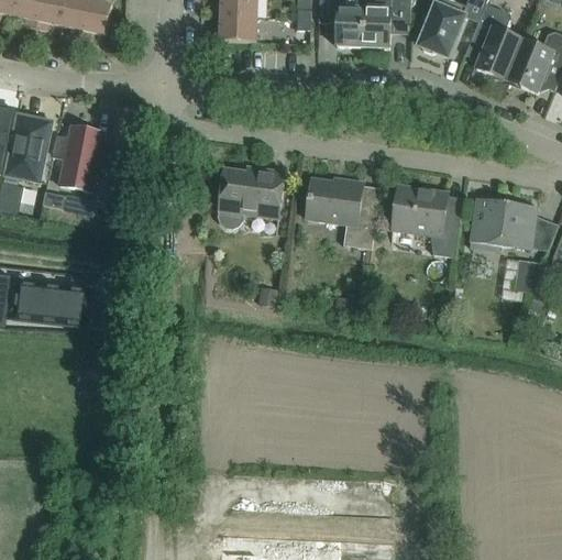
[(14,17),(18,0),(0,0),(0,22),(1,22),(2,14),(14,17)]
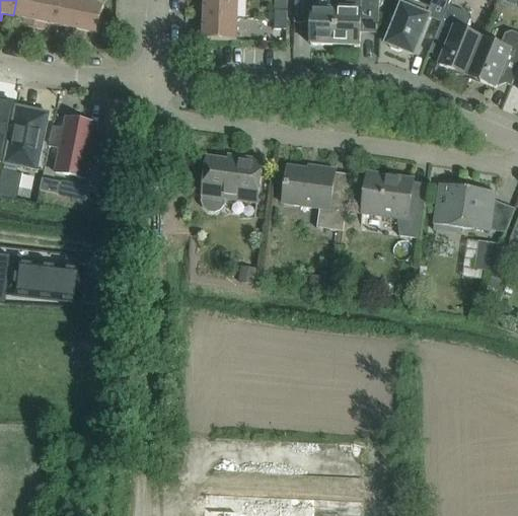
[(32,26),(38,0),(16,0),(13,15),(23,17),(22,24),(32,26)]
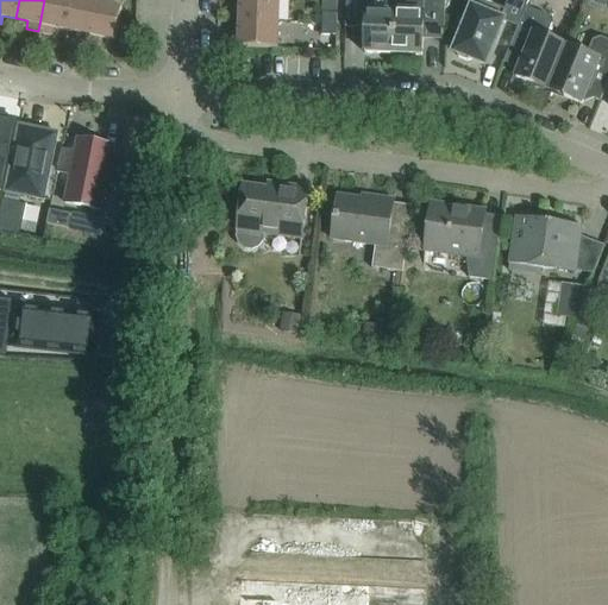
[(64,27),(69,0),(44,0),(38,31),(50,33),(51,25),(64,27)]
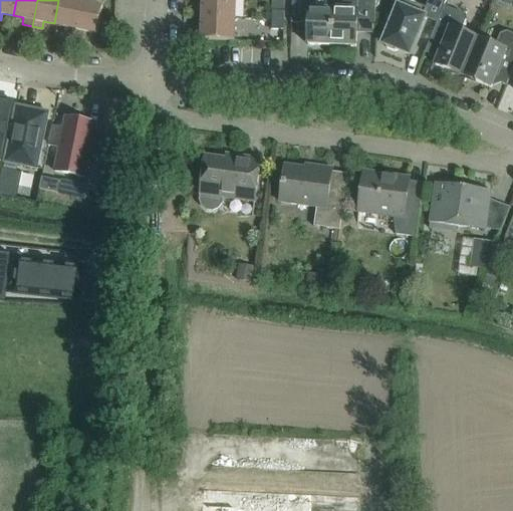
[(74,35),(81,0),(58,0),(54,23),(64,26),(63,32),(74,35)]
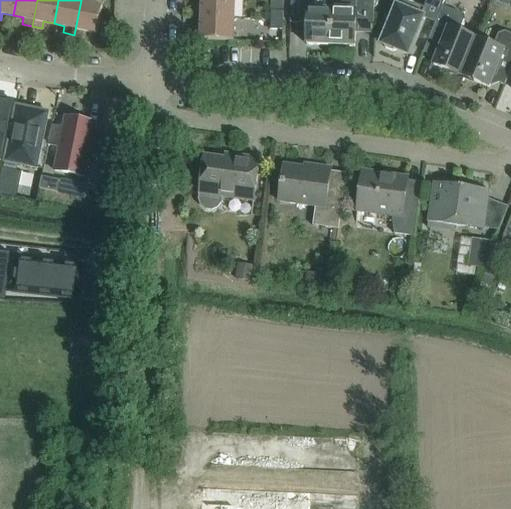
[(101,5),(81,0),(74,35),(83,37),(85,30),(96,32),(101,5)]
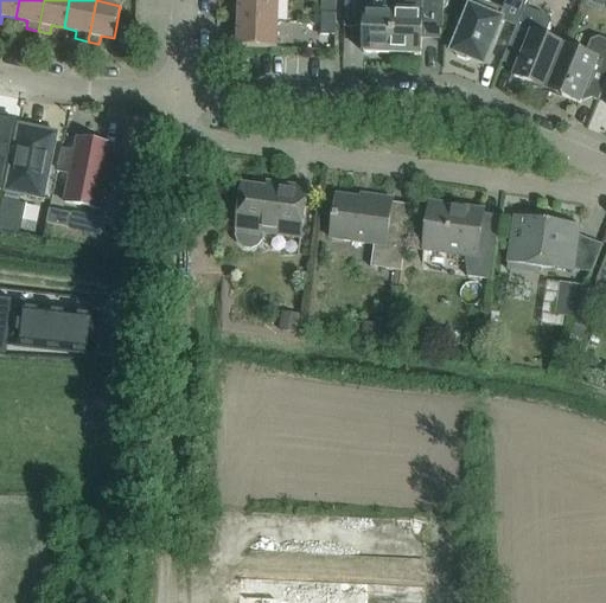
[(276,20),(276,0),(237,0),(237,19),(276,20)]
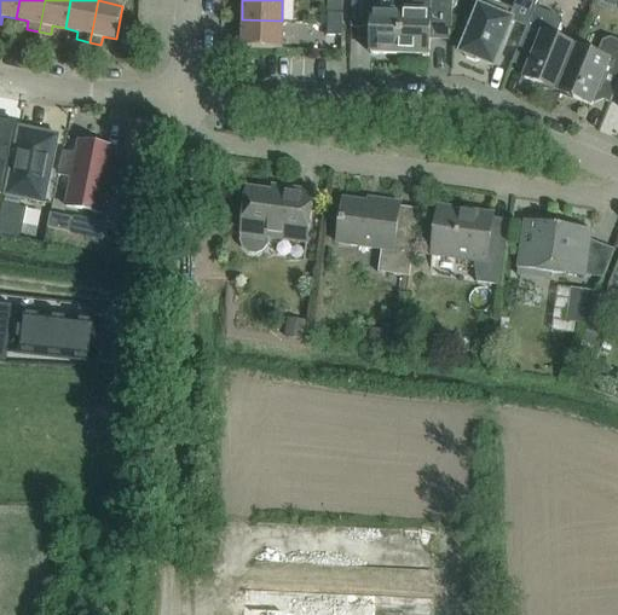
[(350,0),(350,23),(370,24),(369,51),(399,52),(400,9),(400,0),(350,0)]
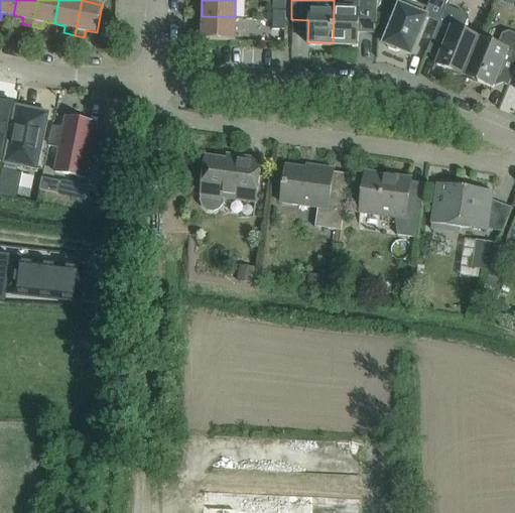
[(334,0),(334,7),(333,43),(357,44),(357,31),(375,31),(375,0),(334,0)]
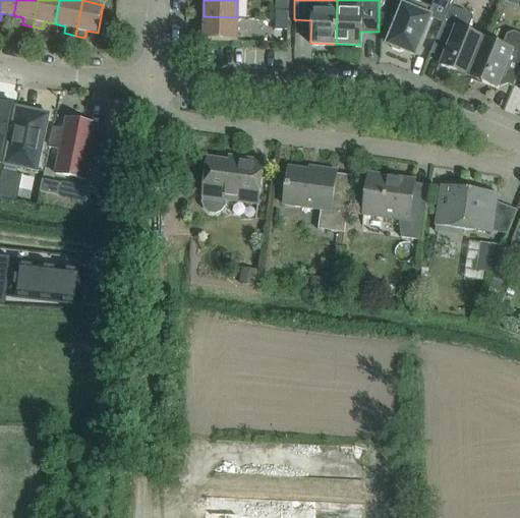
[(397,19),(388,43),(414,53),(428,15),(427,15),(431,6),(416,0),(395,0),(389,16),(397,19)]
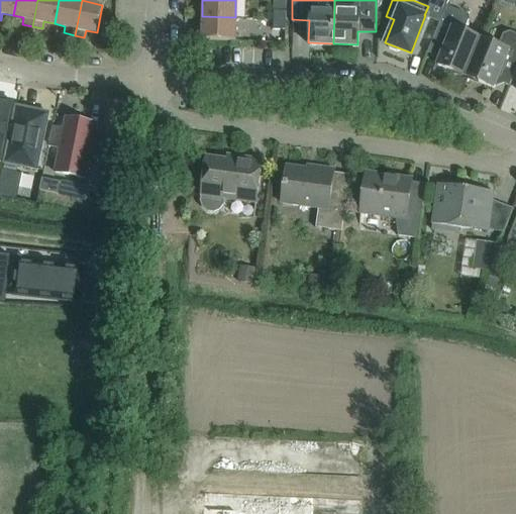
[(465,75),(480,37),(462,30),(468,18),(465,11),(445,4),(445,5),(427,48),(440,54),(436,64),(465,75)]
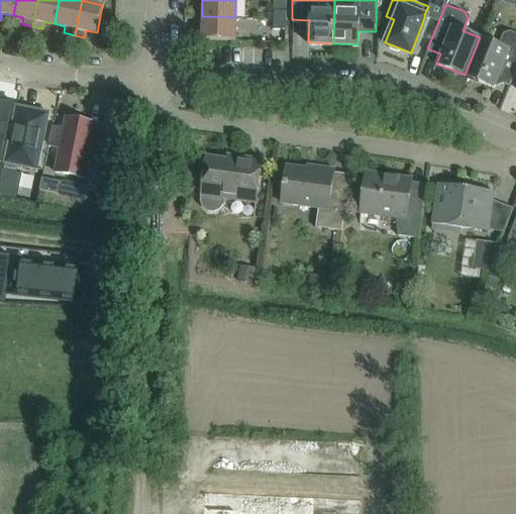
[(273,9),(273,18),(285,18),(285,9),(273,9)]
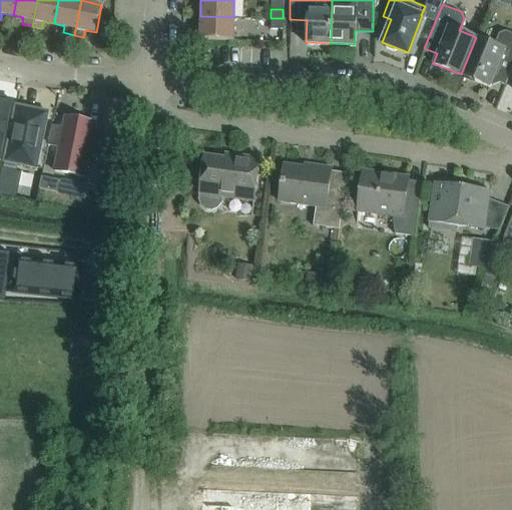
[(232,39),(233,17),(200,16),(199,37),(232,39)]
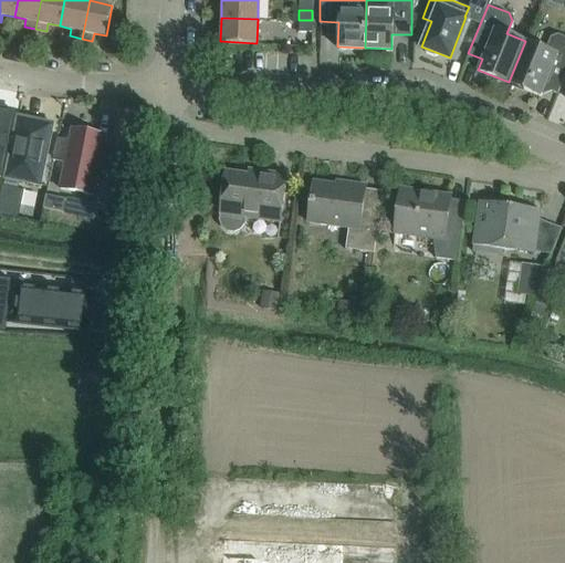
[(311,31),(312,20),(299,20),(297,30),(311,31)]
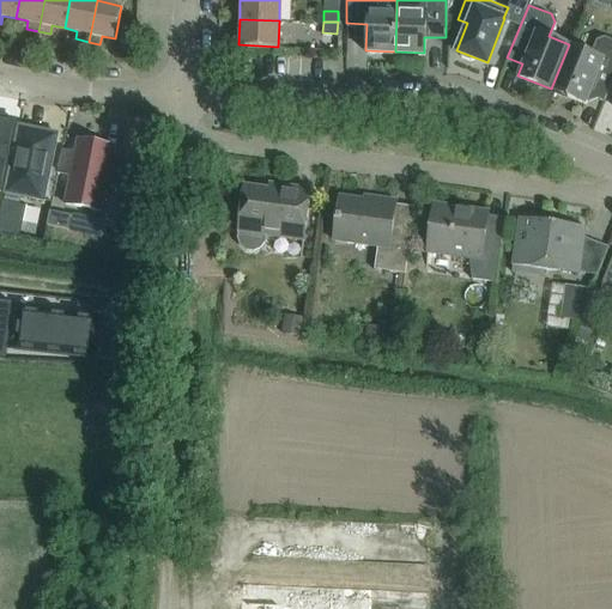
[(604,97),(611,77),(611,38),(604,35),(595,38),(589,53),(569,44),(551,89),(585,102),(588,91),(604,97)]
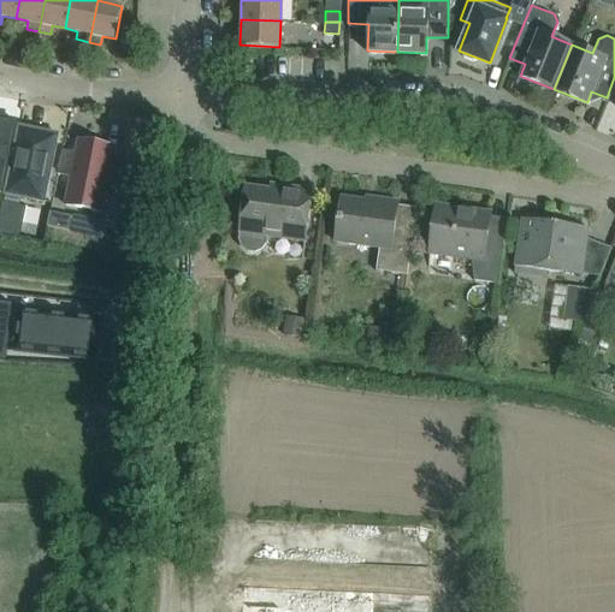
[(0,183),(13,119),(0,116),(0,183)]
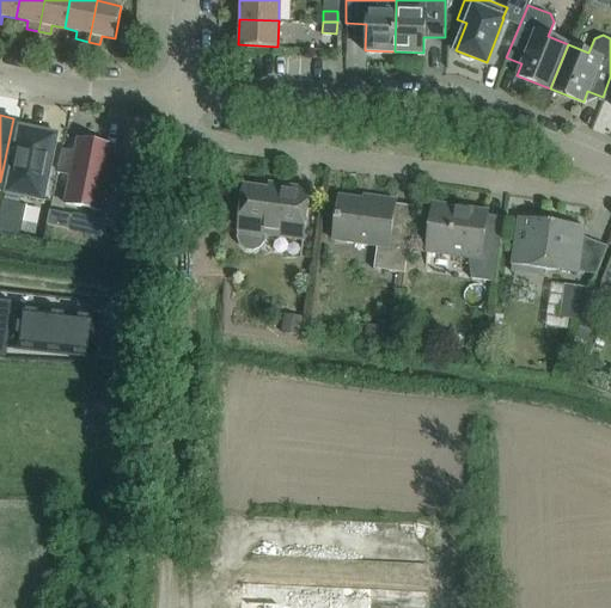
[(42,198),(56,131),(18,124),(4,190),(42,198)]
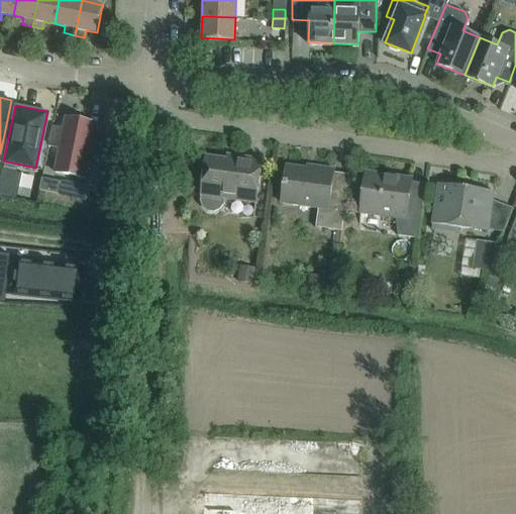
[(84,177),(95,122),(65,116),(54,171),(84,177)]
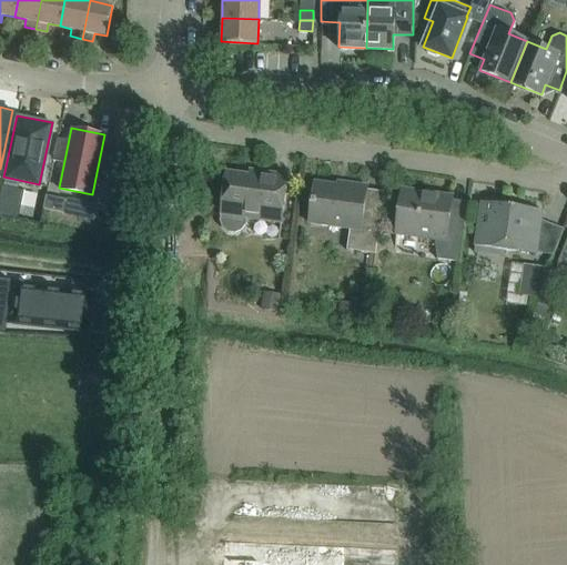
[(226,171),(220,213),(220,220),(222,226),(226,230),(234,231),(240,229),(244,224),(245,217),(280,221),(286,173),(265,171),(265,175),(226,171)]
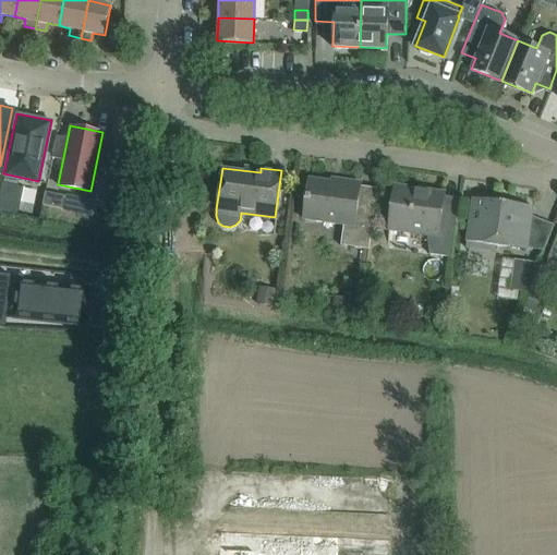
[(341,182),(309,178),(303,217),(342,224),(339,244),(367,248),(373,206),(356,204),(360,181),(342,179),(341,182)]
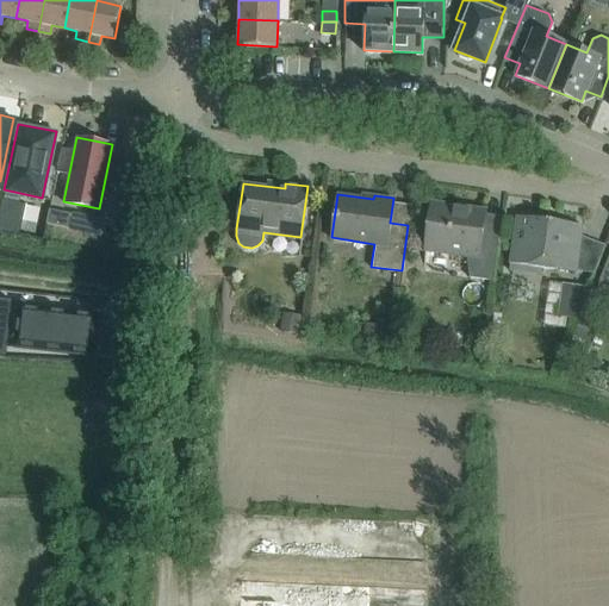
[(0,227),(7,230),(10,214),(22,217),(25,202),(1,198),(0,205),(0,227)]
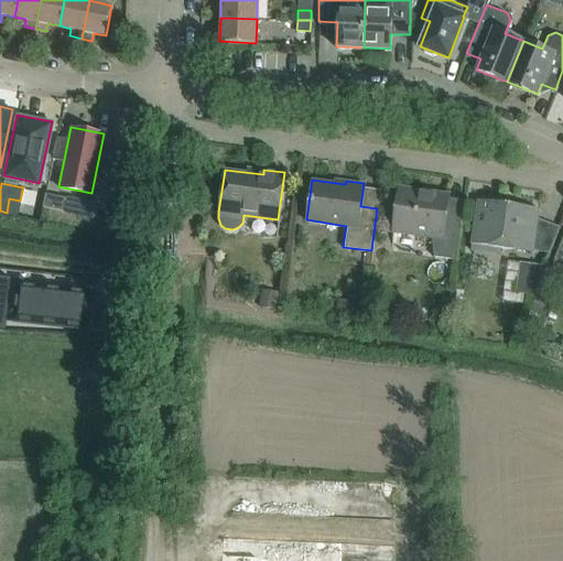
[(448,195),(399,187),(392,229),(431,235),(433,256),(455,258),(461,222),(445,219),(448,195)]
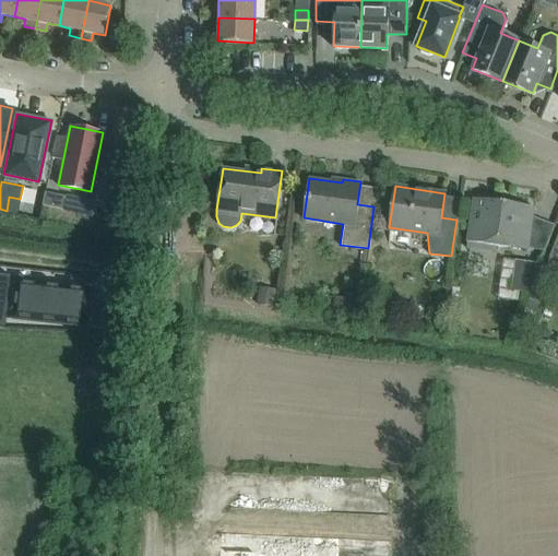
[(66,194),(44,190),(42,203),(62,208),(66,194)]
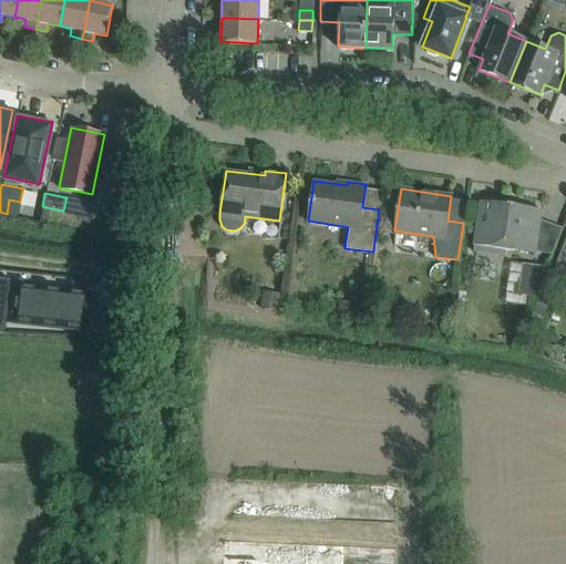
[(541,208),(523,206),(479,200),(473,244),(534,253),(537,234),(541,208)]
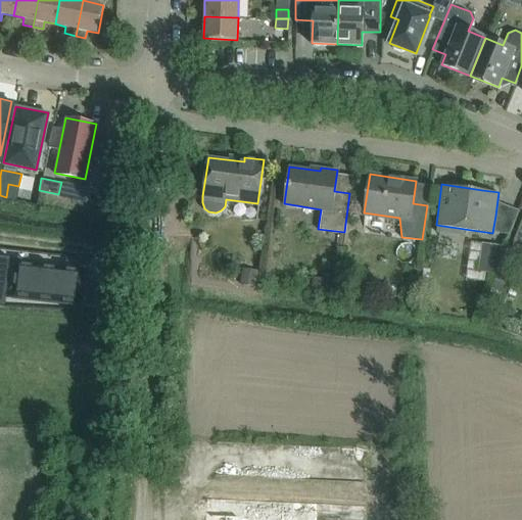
[(521,215),(512,242),(521,245),(521,215)]
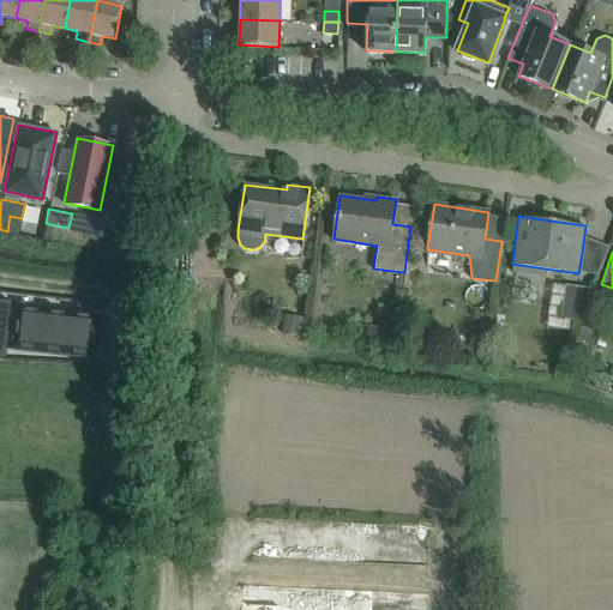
[(580,319),(592,287),(565,283),(560,316),(580,319)]
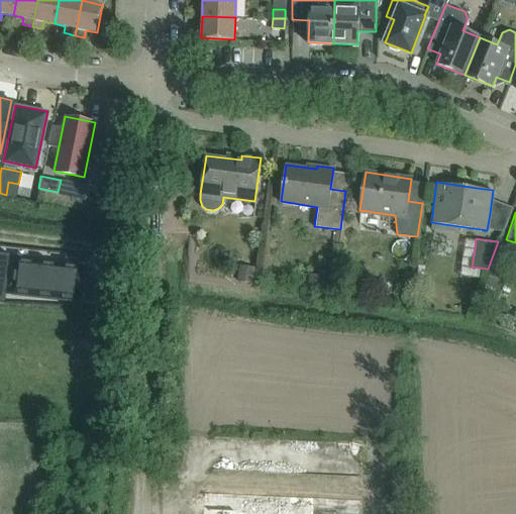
[(0,299),(3,300),(9,253),(0,251),(0,299)]
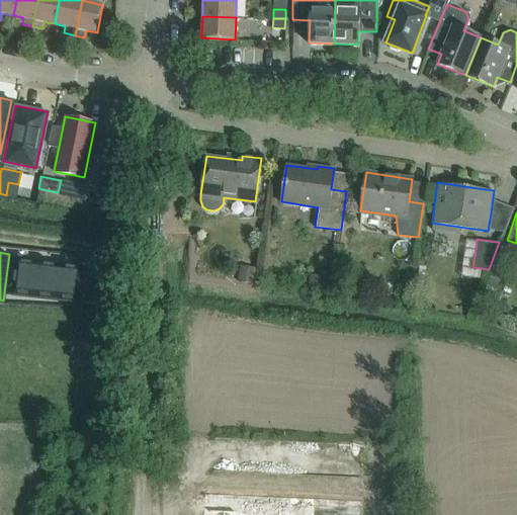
[(16,260),(12,293),(111,305),(114,281),(81,277),(82,267),(16,260)]
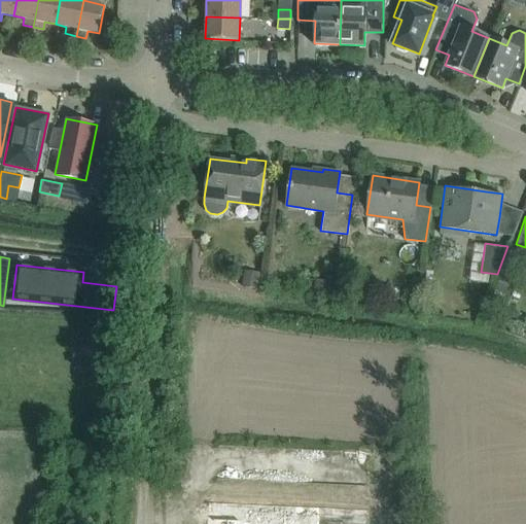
[(253,287),(254,270),(243,269),(241,285),(253,287)]
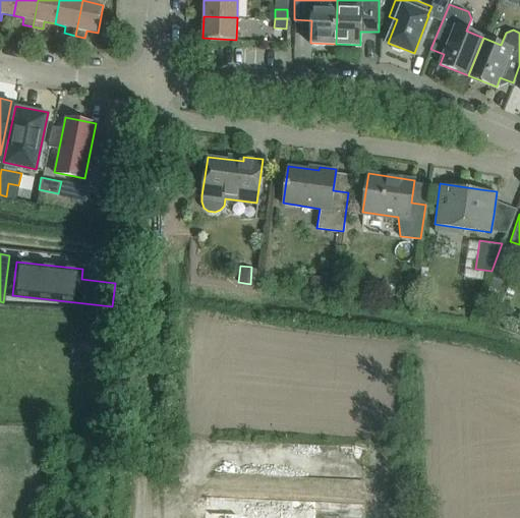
[(310,289),(326,291),(327,278),(311,275),(310,289)]
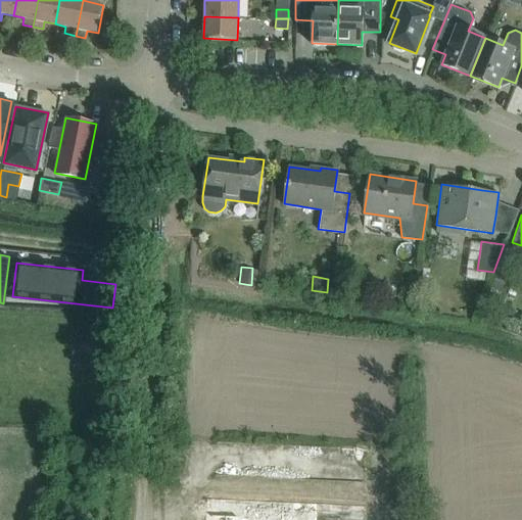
[(212,503),(211,519),(373,519),(373,517),(361,516),(361,505),(212,503)]
